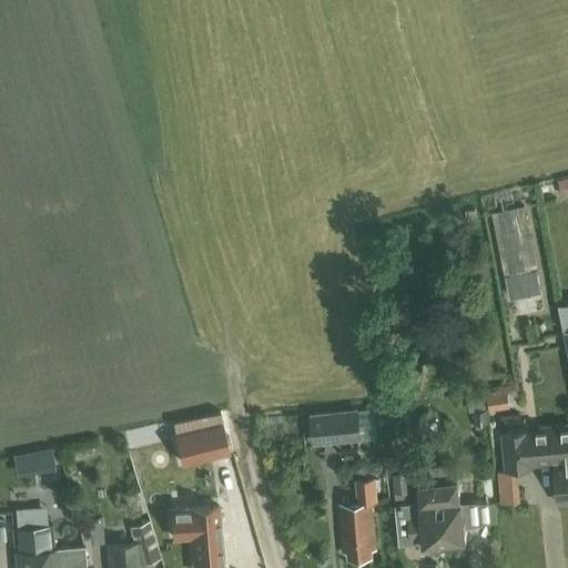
[(567,176),(558,180),(563,196),(567,195),(567,176)]
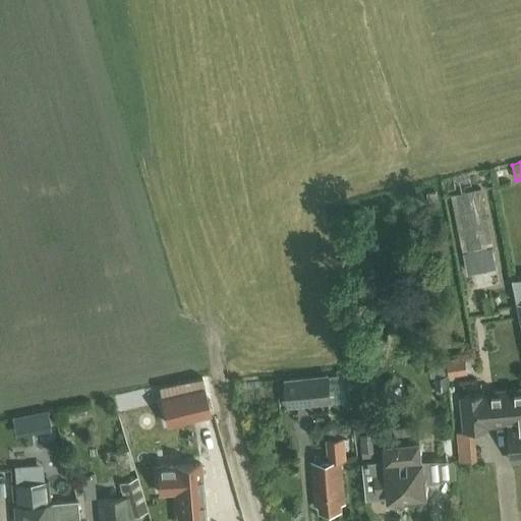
[(481,189),(451,195),(462,251),(493,245),(481,189)]
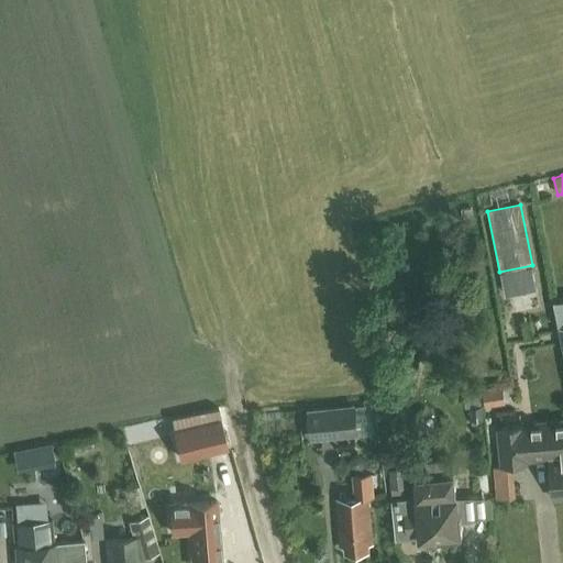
[(481,251),(453,256),(457,279),(485,274),(481,251)]
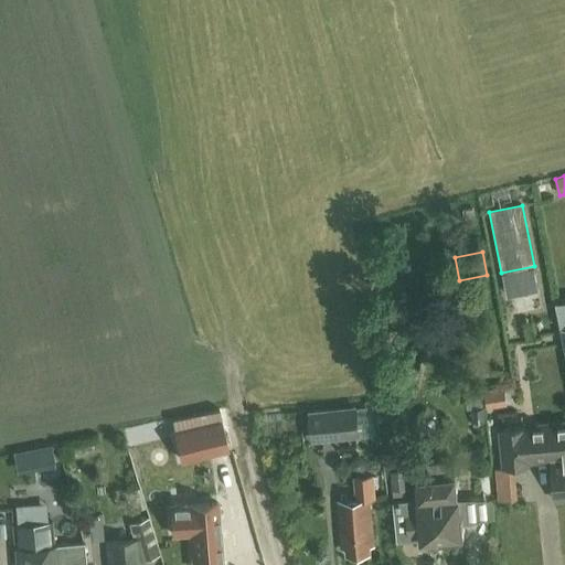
[(542,273),(529,274),(531,311),(544,310),(542,273)]
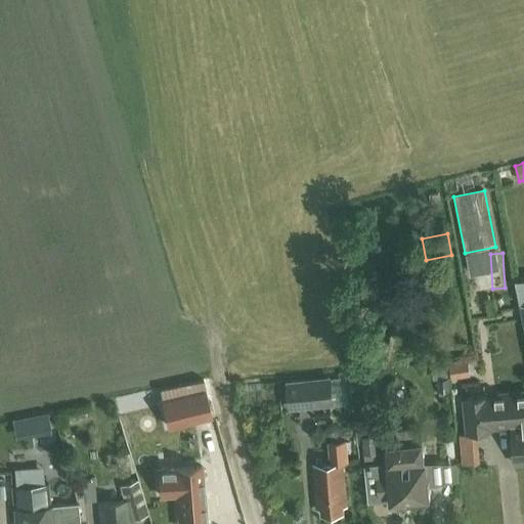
[(339,379),(331,379),(334,403),(334,404),(349,403),(347,378),(339,379)]
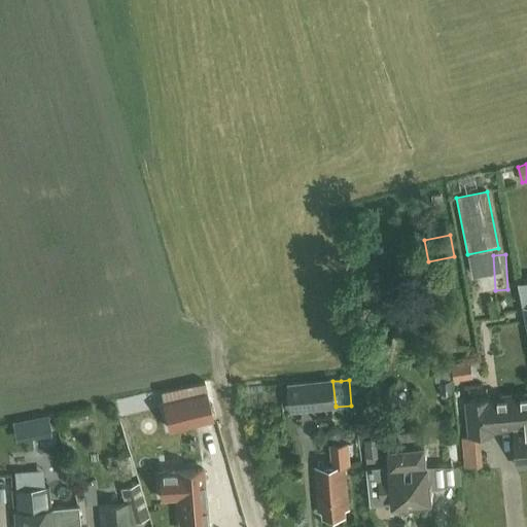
[(332,381),(288,385),(290,410),(336,406),(332,381)]
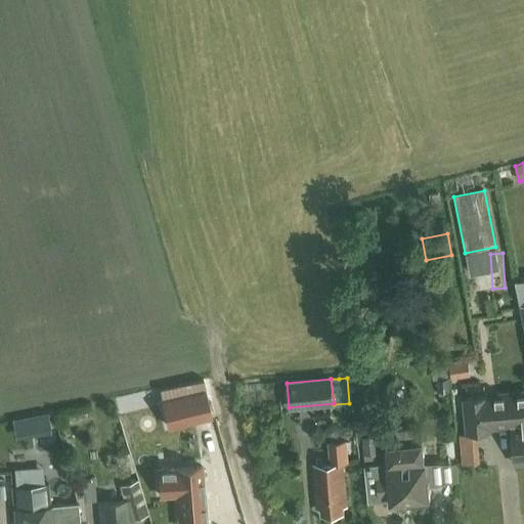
[(205,389),(163,400),(169,424),(211,413),(205,389)]
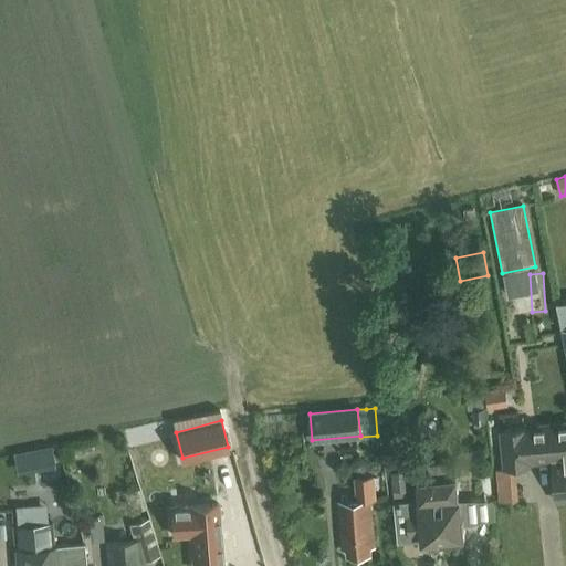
[(553,460),(556,501),(565,500),(565,421),(527,426),(528,428),(502,430),(504,467),(531,464),(531,462),(553,460)]
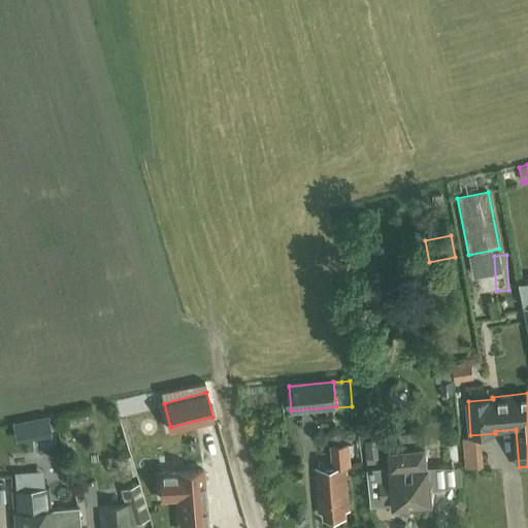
[(389,433),(392,464),(366,466),(370,503),(394,500),(395,503),(408,502),(409,505),(434,503),(432,480),(429,480),(424,427),(400,430),(400,432),(389,433)]
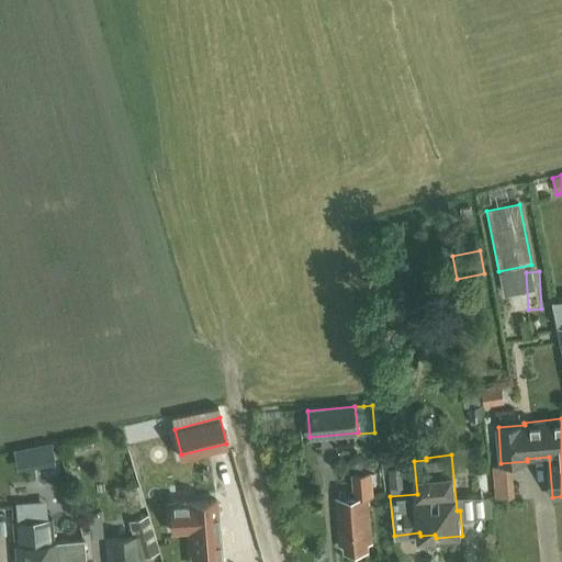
[(170,463),(171,490),(216,487),(215,460),(170,463)]
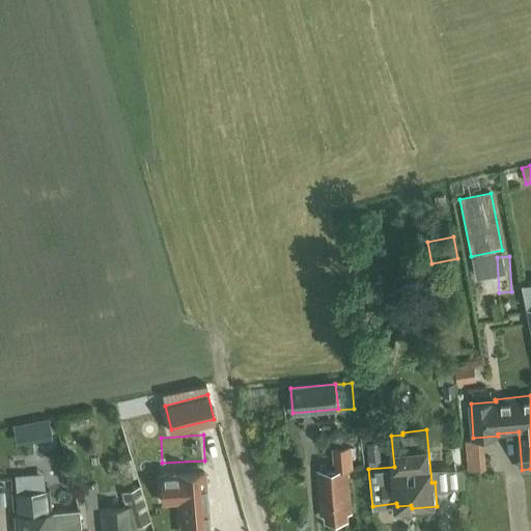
[(346,512),(351,512),(347,468),(352,468),(350,447),(334,448),(335,470),(317,471),(320,514),(327,514),(327,521),(346,519),(346,512)]
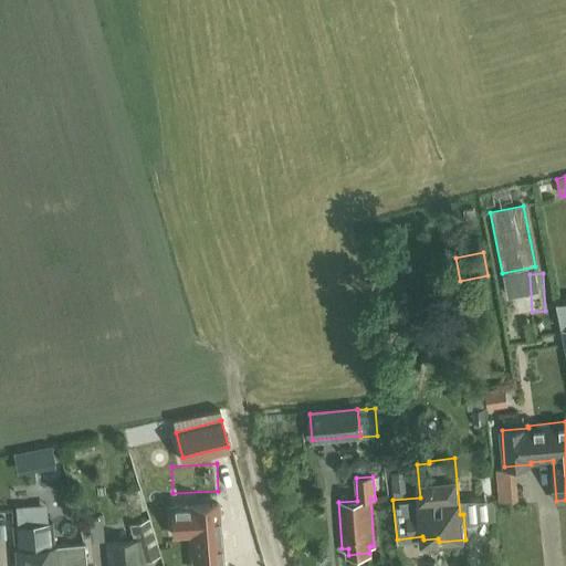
[(512,484),(513,501),(533,499),(532,483),(512,484)]
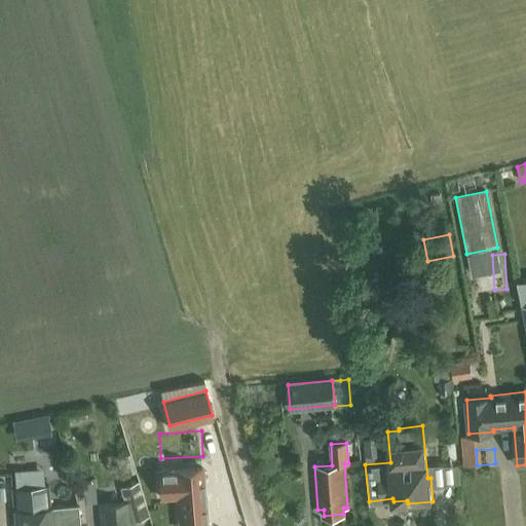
[(180,525),(207,525),(204,493),(202,467),(158,471),(161,497),(178,496),(180,525)]
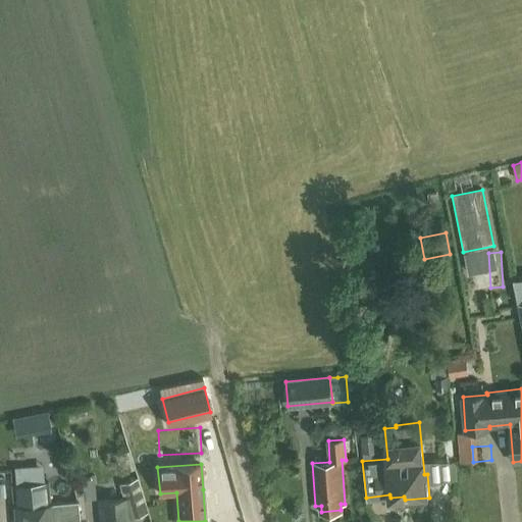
[(131,521),(131,518),(146,513),(136,478),(120,483),(124,499),(98,501),(99,521),(131,521)]
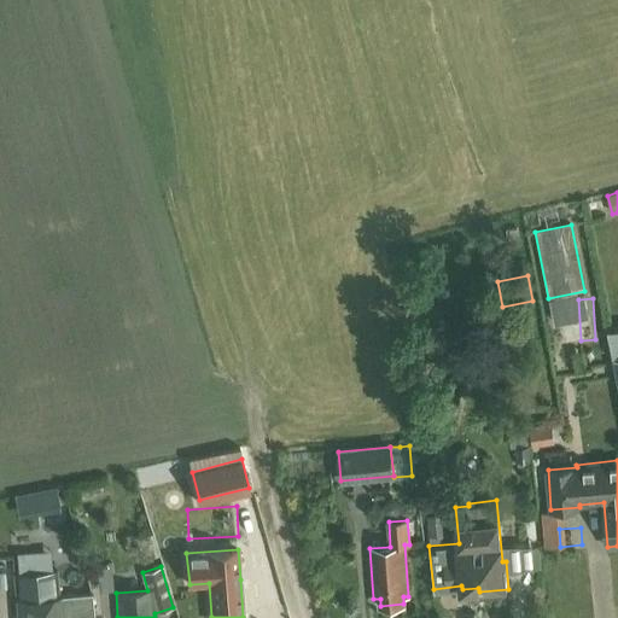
[(94,617),(92,594),(58,596),(56,570),(13,573),(17,617),(94,617)]
